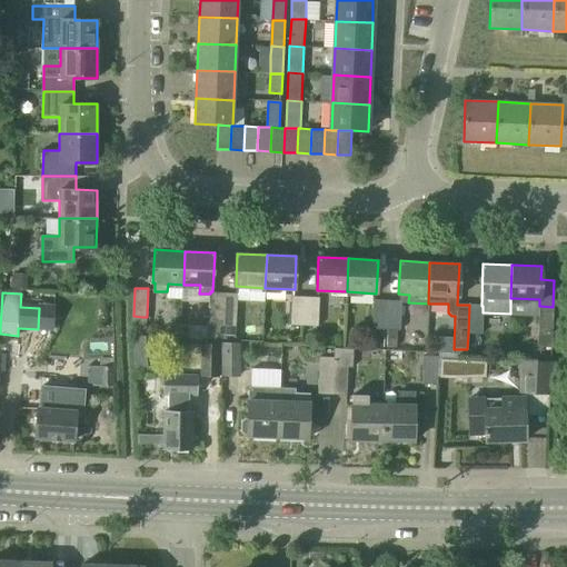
[(221,335),(224,294),(211,294),(209,326),(190,325),(189,338),(221,339),(221,335)]
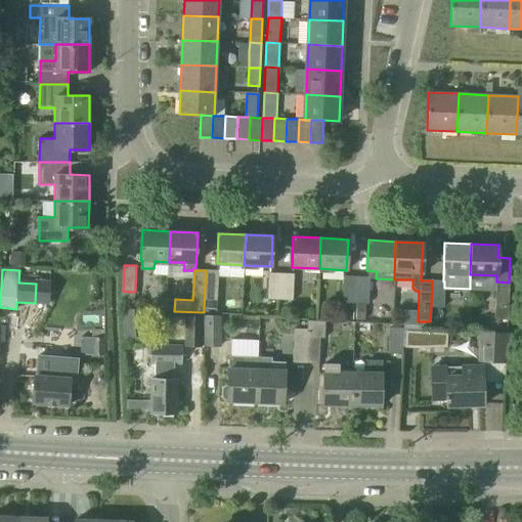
[(219,271),(206,270),(204,308),(217,309),(219,271)]
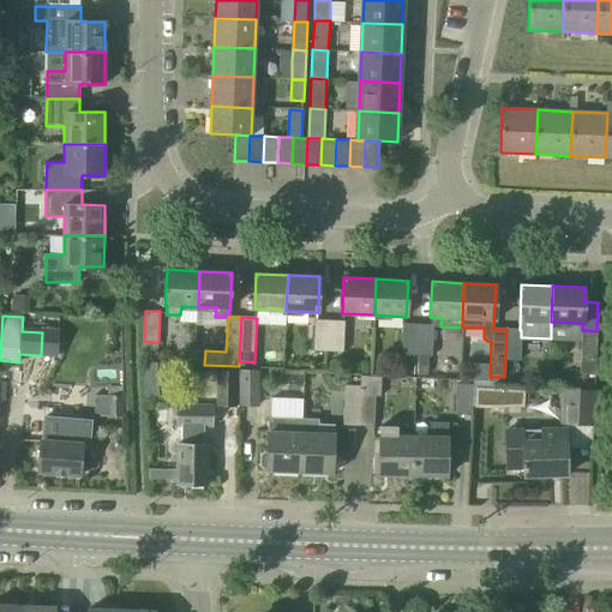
[(313,349),(328,349),(329,321),(316,321),(313,349)]
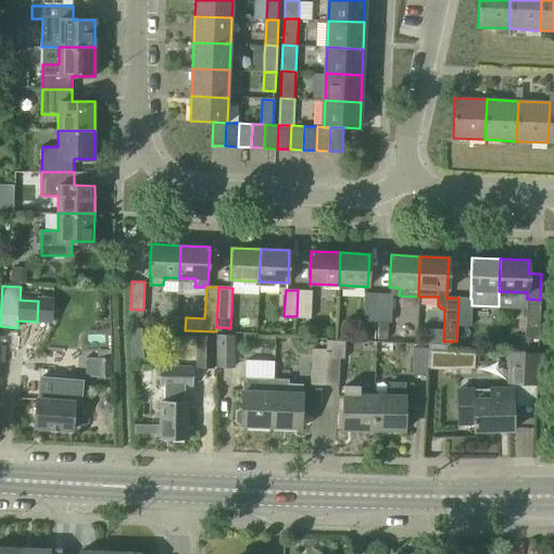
[(298,290),(297,316),(312,317),(313,291),(298,290)]
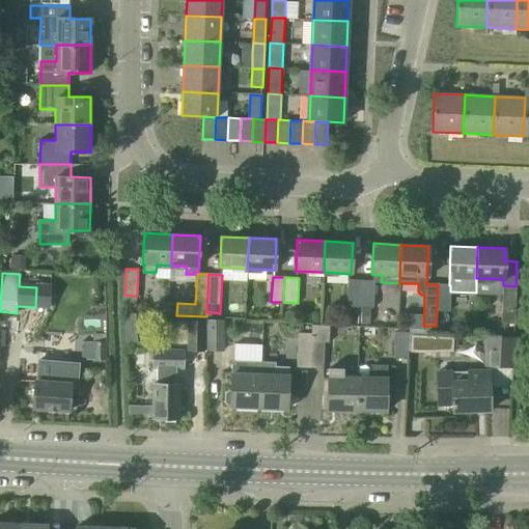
[(349,305),(359,306),(361,281),(350,280),(349,305)]
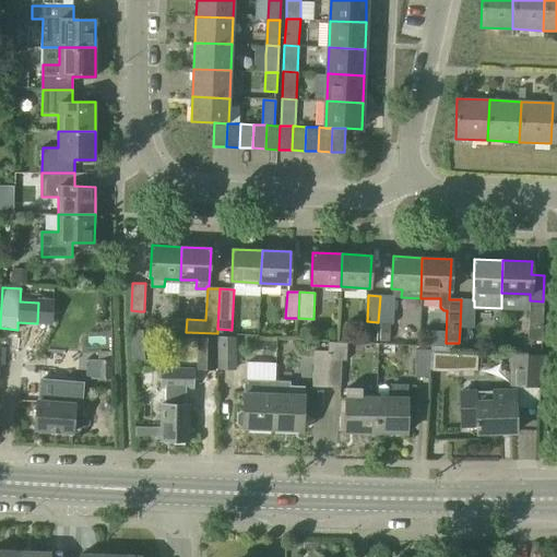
[(380,296),(378,322),(390,323),(391,296),(380,296)]
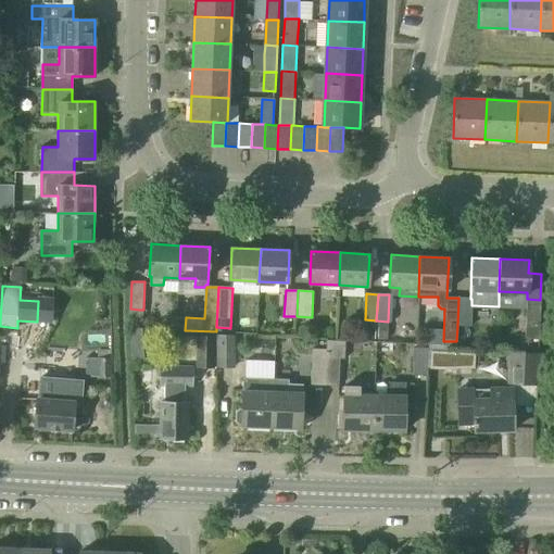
[(457,326),(470,326),(471,305),(471,299),(470,299),(458,298),(457,326)]
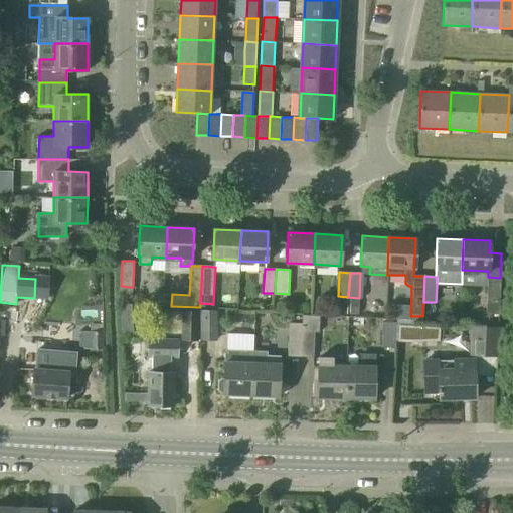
[(487,310),(499,311),(500,278),(488,277),(487,310)]
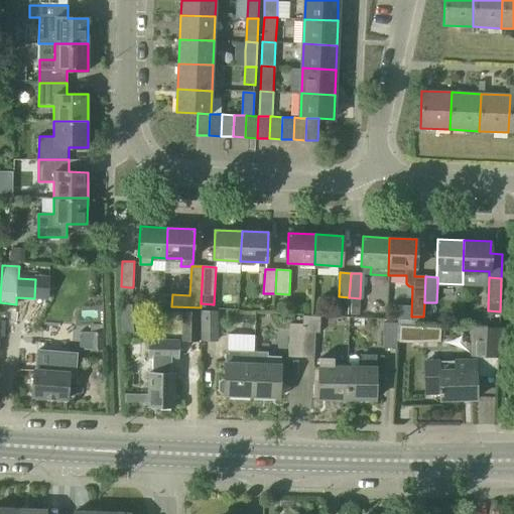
[(129,287),(121,286),(120,296),(133,297),(133,287),(129,287)]
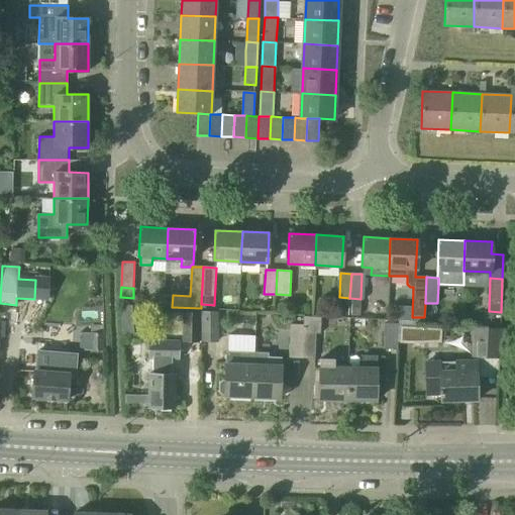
[(341,315),(349,315),(349,301),(341,301),(341,315)]
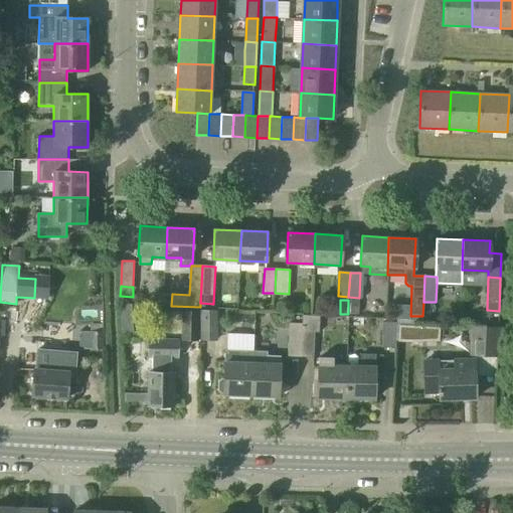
[(350,314),(359,314),(359,300),(350,300),(350,314)]
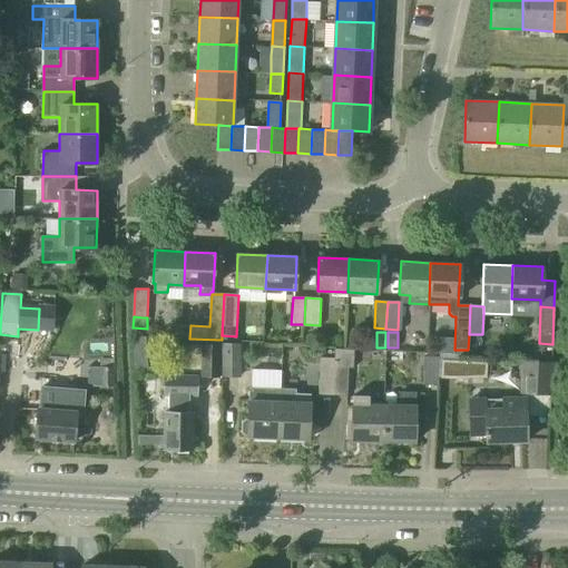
[(223,374),(240,375),(241,344),(224,344),(223,374)]
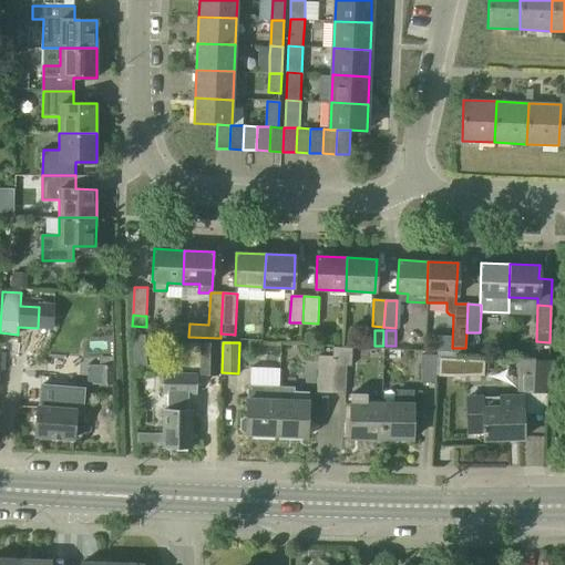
[(203,375),(221,375),(219,343),(202,343),(203,375)]
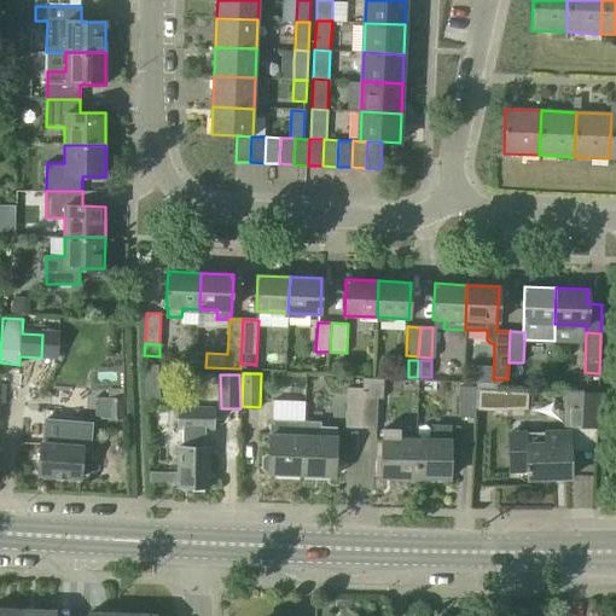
[(362,429),(377,429),(378,399),(384,399),(385,379),(364,378),(364,388),(362,429)]
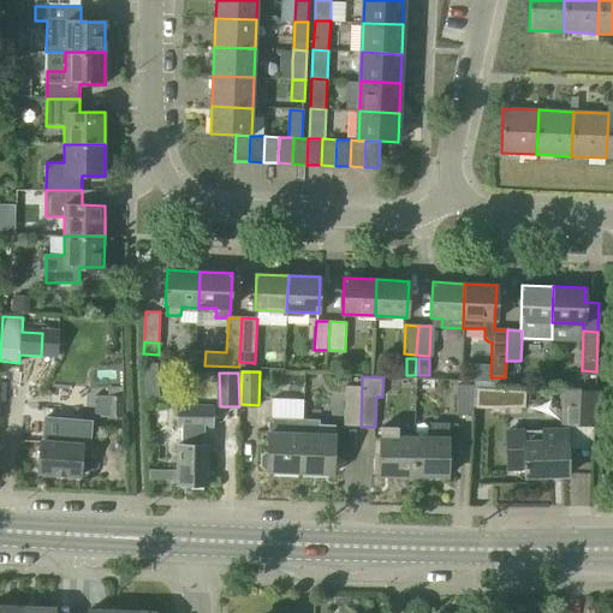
[(344,426),(361,427),(362,386),(346,385),(344,426)]
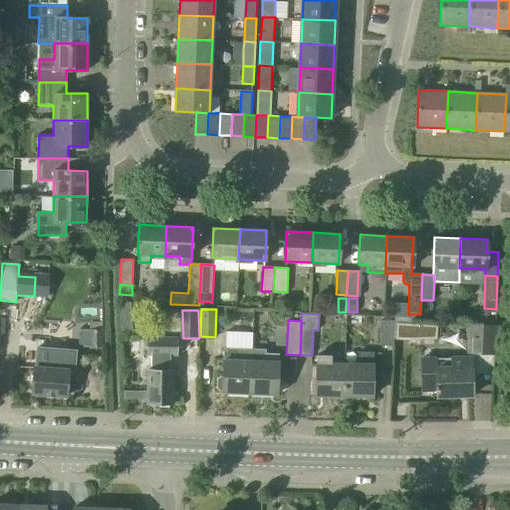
[(381,320),(381,345),(394,345),(395,320),(381,320)]
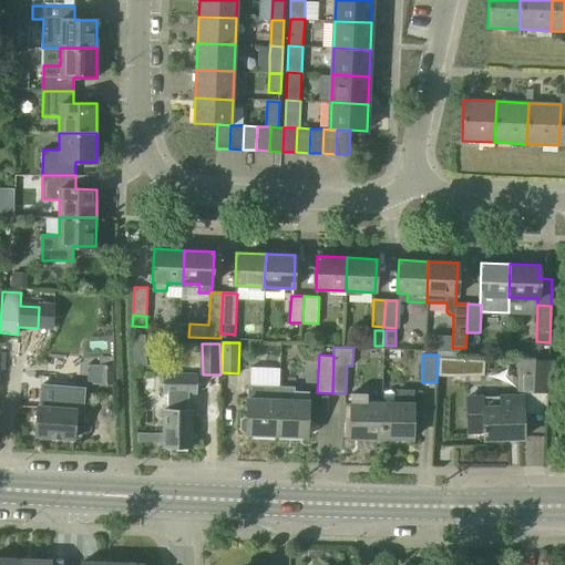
[(245,359),(245,378),(276,378),(275,358),(245,359)]
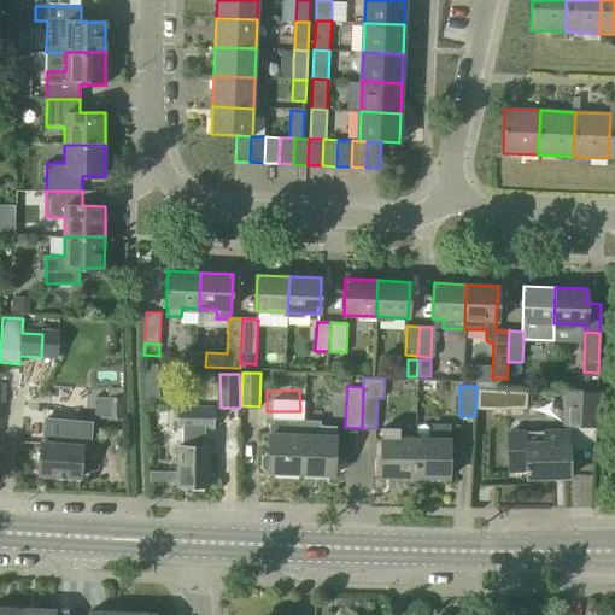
[(564,426),(598,427),(599,393),(566,392),(564,426)]
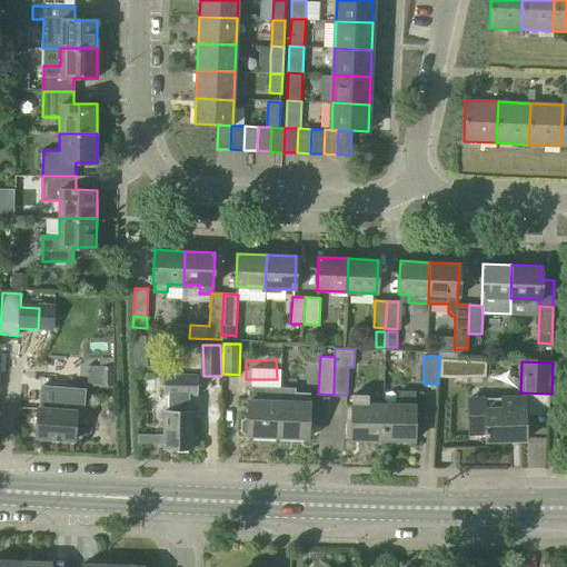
[(89,385),(115,385),(115,368),(90,367),(89,385)]
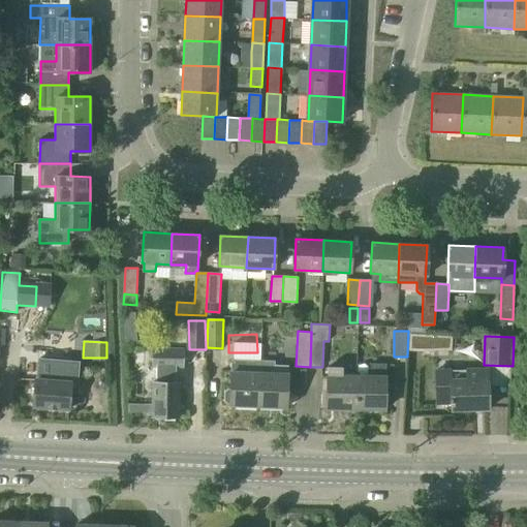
[(153,414),(180,415),(180,382),(176,382),(176,366),(183,366),(184,349),(154,349),(153,366),(158,366),(158,381),(153,381),(153,414)]
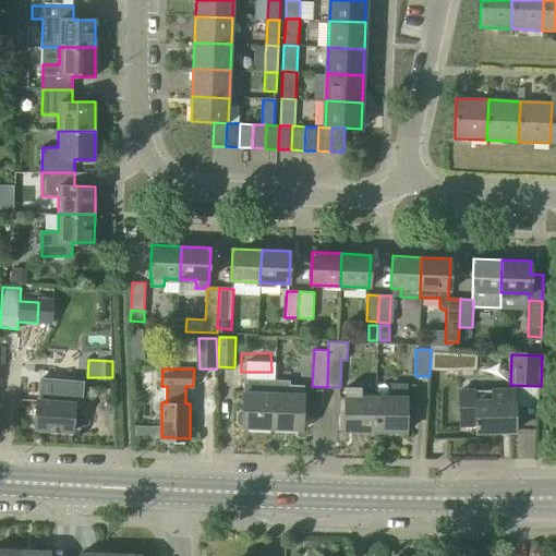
[(243,427),(274,428),(275,381),(245,379),(244,408),(240,408),(237,411),(236,420),(240,424),(243,424),(243,427)]
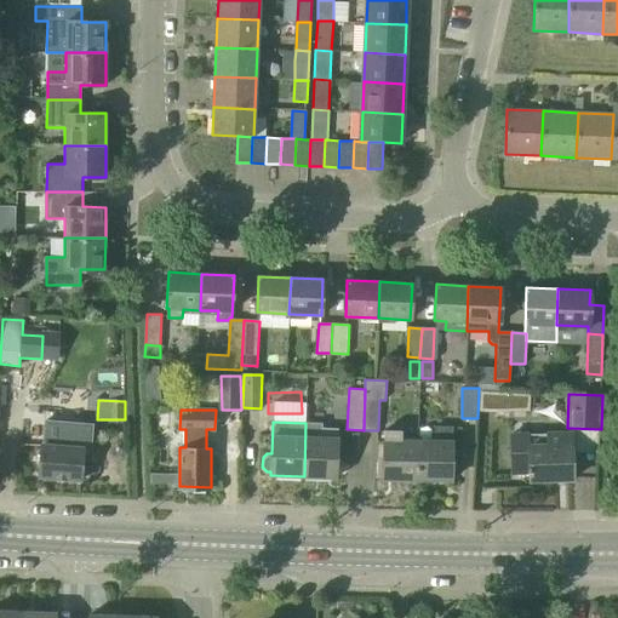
[(305,423),(304,476),(336,478),(338,429),(324,428),(325,424),(305,423)]
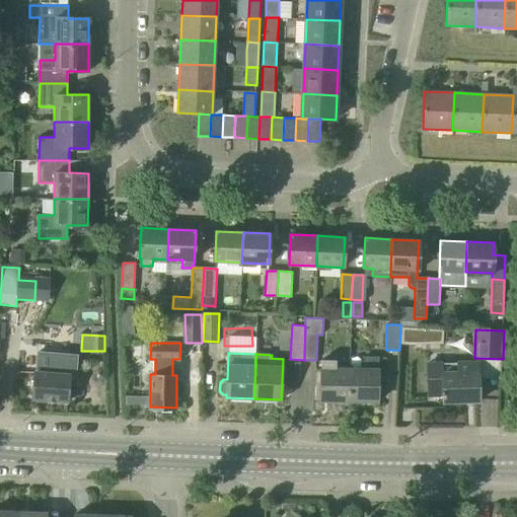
[(350,368),(349,401),(377,402),(378,357),(364,356),(363,369),(350,368)]
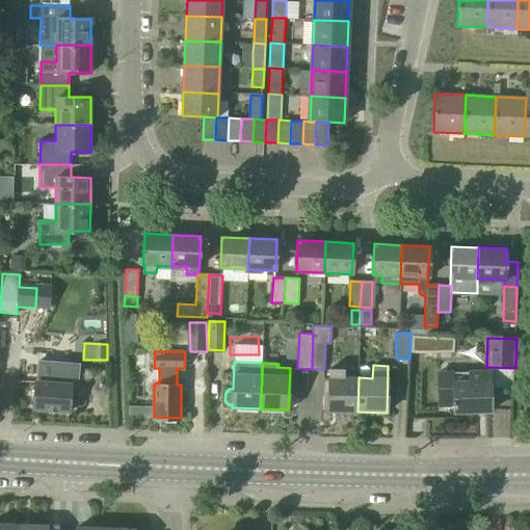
[(33,407),(69,411),(71,383),(64,382),(67,368),(52,367),(50,381),(36,380),(33,407)]
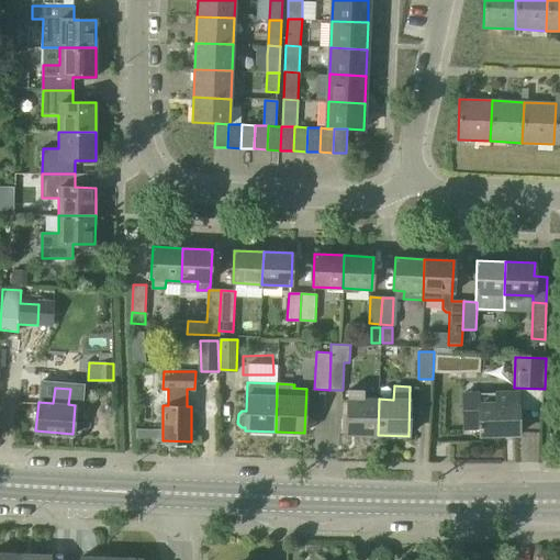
[(348,434),(378,435),(379,399),(364,399),(364,391),(348,390),(348,404),(344,404),(344,433),(348,433),(348,434)]
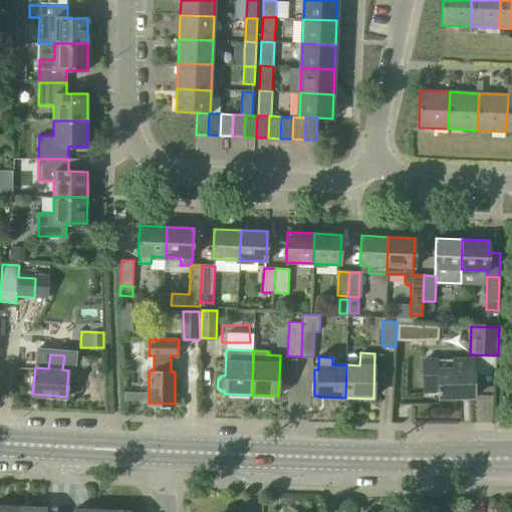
[(440,392),(440,399),(474,398),(473,359),(452,359),(424,360),(425,392),(440,392)]
